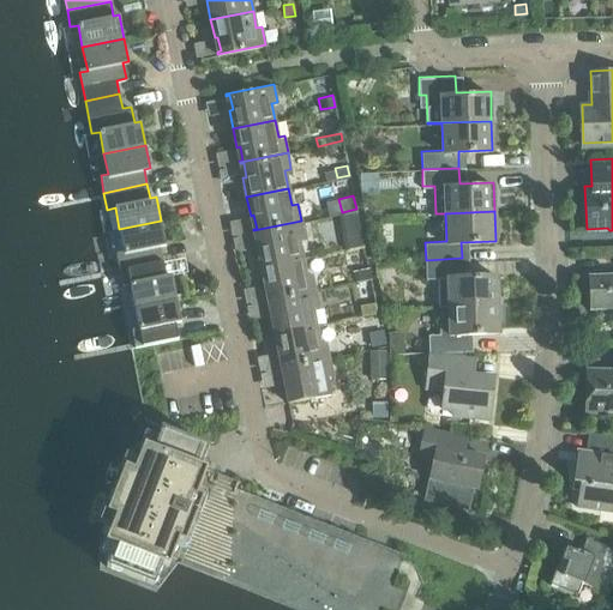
[(115,252),(119,269),(162,260),(160,246),(166,245),(161,221),(119,229),(124,251),(115,252)]
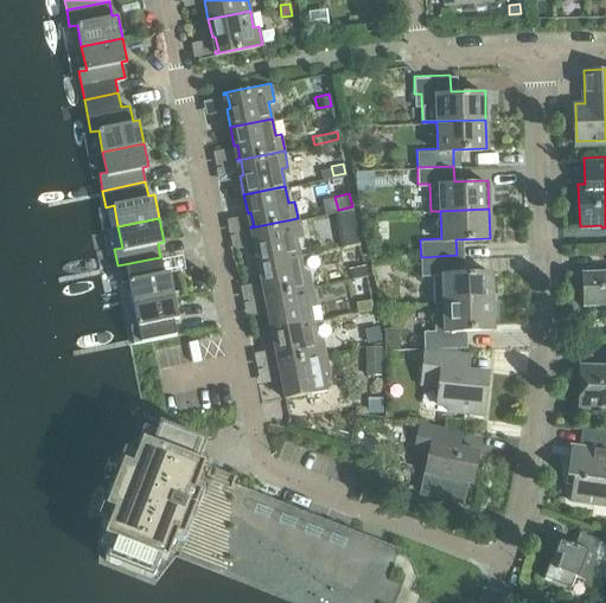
[(254,243),(257,262),(299,254),(295,236),(301,235),(298,218),(250,228),(250,230),(254,229),(257,243),(254,243)]
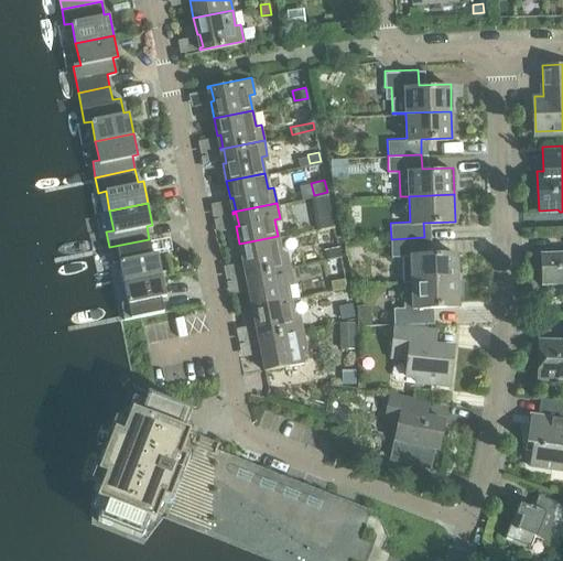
[(331,208),(314,213),(317,227),(334,224),(331,208)]
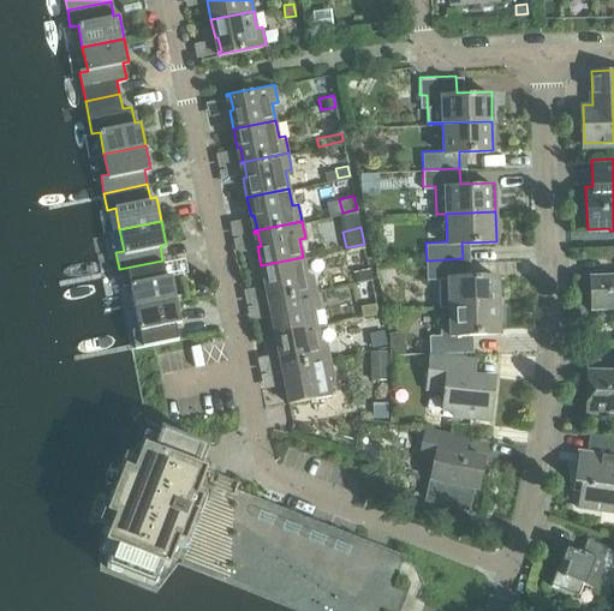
[(267,298),(268,299),(316,289),(313,273),(307,274),(303,257),(261,265),(264,283),(268,283),(270,297),(267,298)]
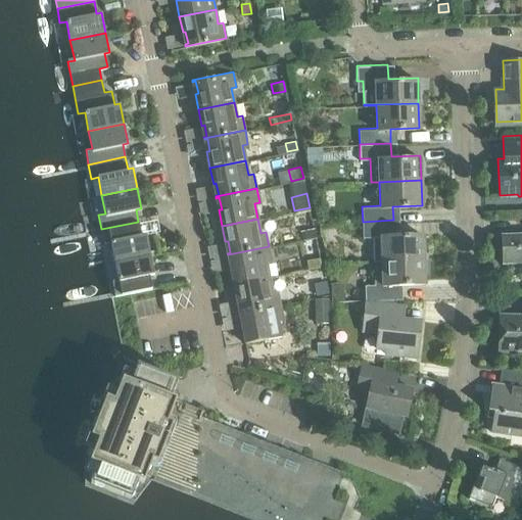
[(373,236),(374,260),(382,260),(424,257),(423,233),(393,234),(393,220),(363,222),(363,236),(373,236)]
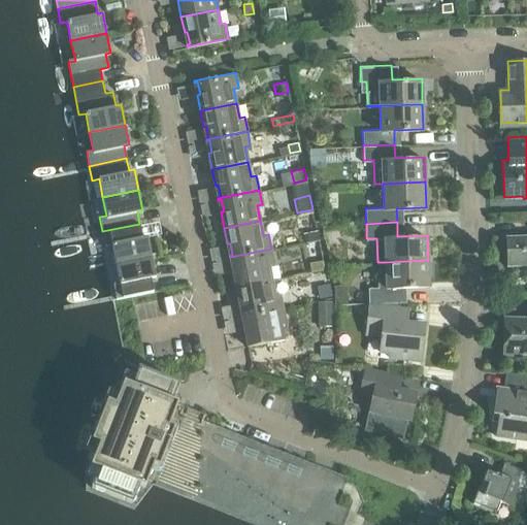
[(111,244),(116,263),(151,256),(146,235),(142,236),(139,224),(102,231),(105,245),(111,244)]
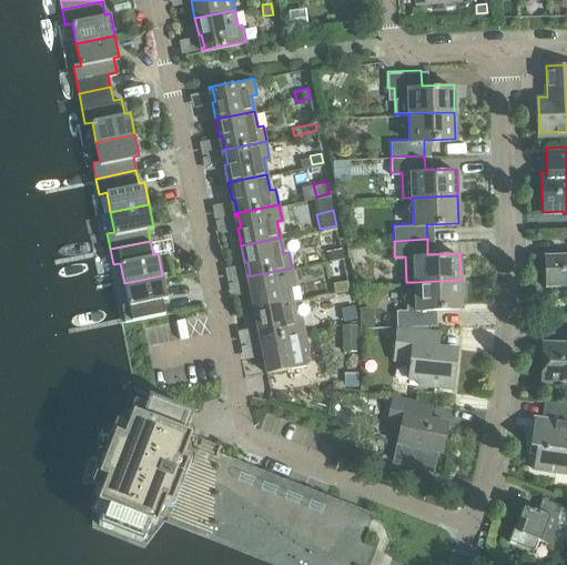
[(342,256),(340,248),(327,250),(328,259),(342,256)]
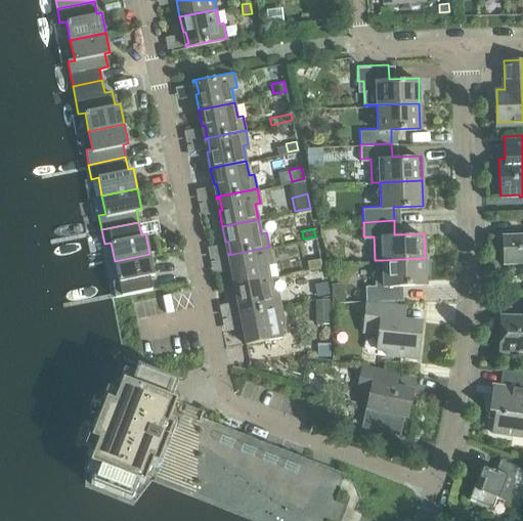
[(522,231),(502,232),(503,263),(522,262),(522,231)]
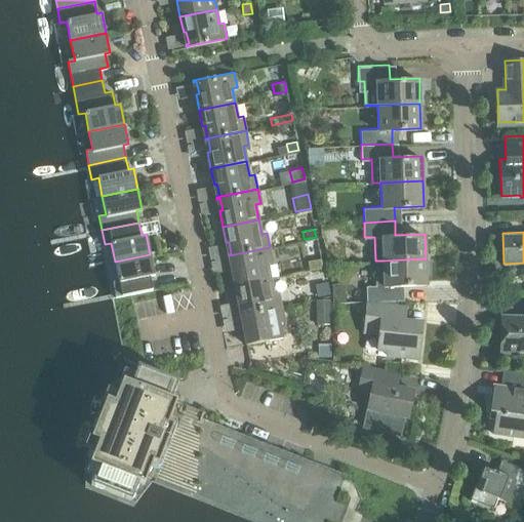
[(231,269),(234,284),(270,277),(267,263),(272,262),(270,247),(229,255),(229,256),(232,255),(234,268),(231,269)]
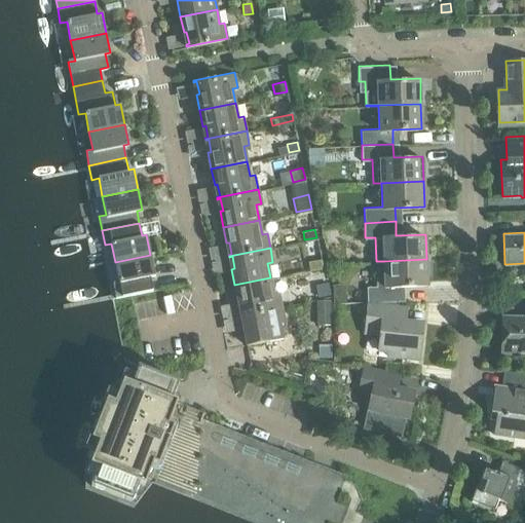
[(150,255),(115,262),(119,279),(112,281),(115,296),(152,289),(150,275),(154,274),(150,255)]
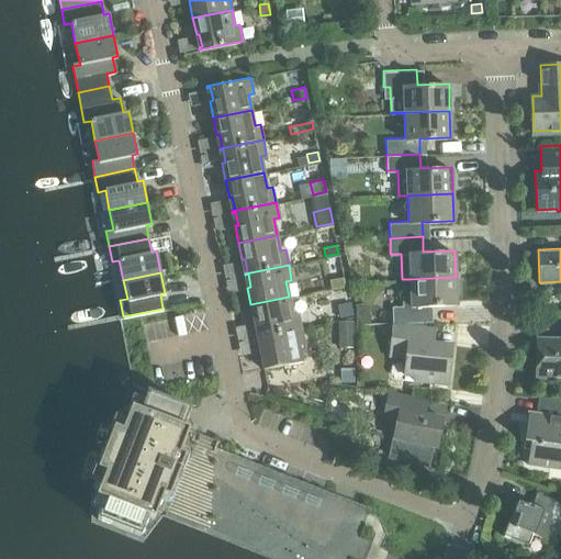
[(345,284),(343,276),(329,278),(332,287),(345,284)]
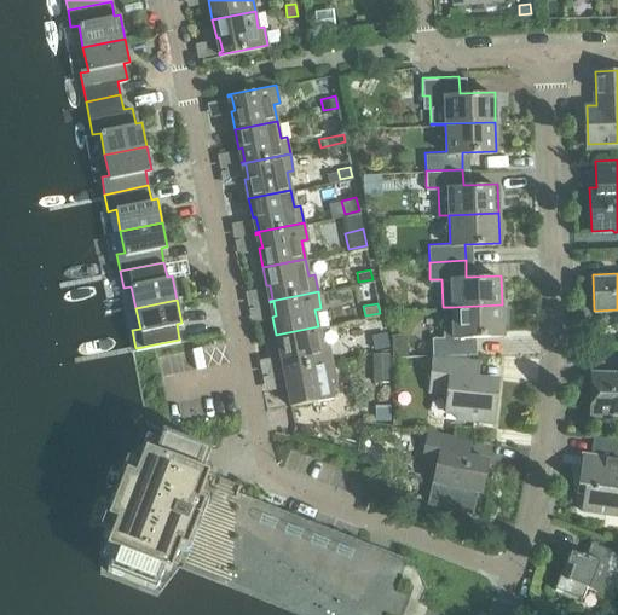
[(443,335),(431,336),(432,354),(469,353),(468,336),(477,335),(503,335),(502,305),(452,307),(452,320),(443,321),(443,335)]
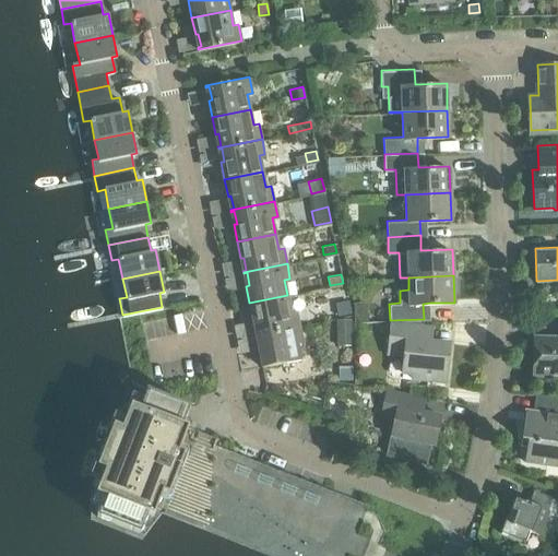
[(256,332),(256,333),(299,324),(296,309),(291,310),(287,295),(249,303),(252,320),(256,319),(259,332),(256,332)]
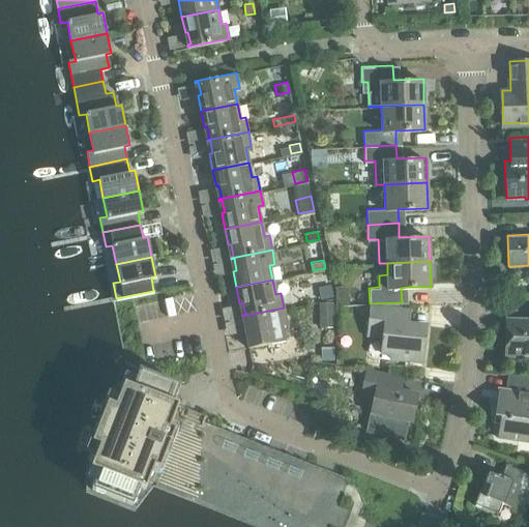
[(331,285),(319,288),(321,299),(333,297),(331,285)]
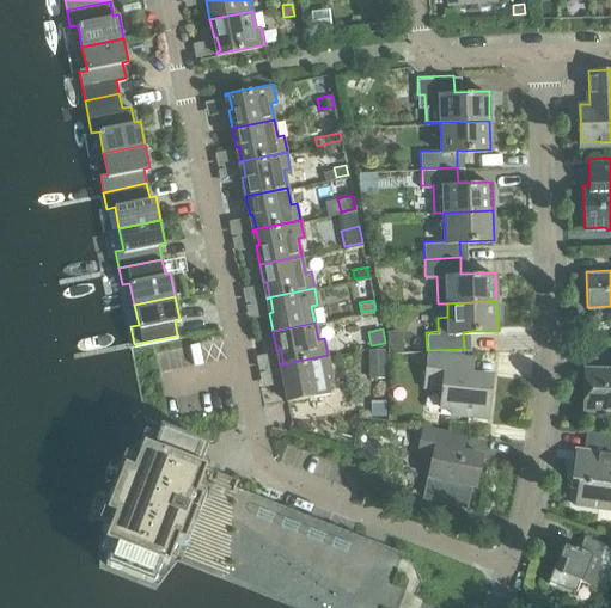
[(370,375),(384,375),(383,348),(368,349),(370,375)]
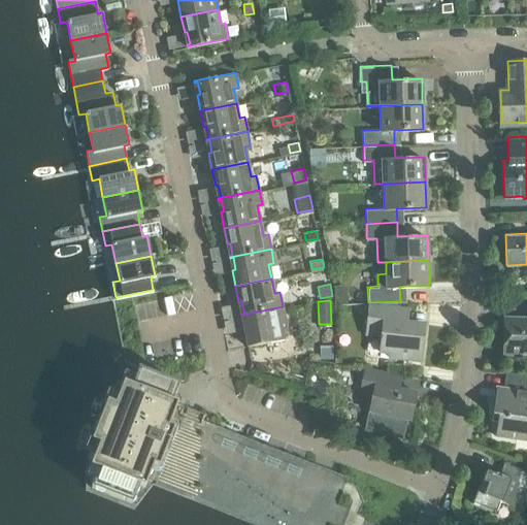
[(368,302),(365,332),(381,333),(379,354),(387,355),(387,358),(420,361),(424,324),(398,322),(400,301),(368,302)]
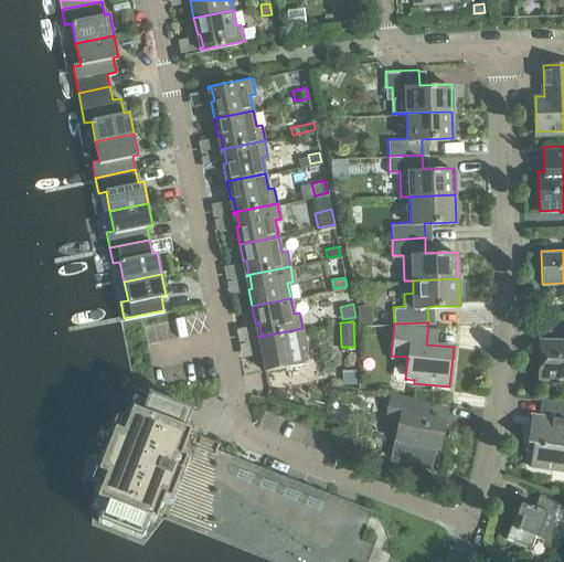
[(302,328),(258,337),(258,338),(262,338),(264,351),(262,351),(265,369),(305,361),(304,360),(305,360),(301,345),(306,343),(302,328)]
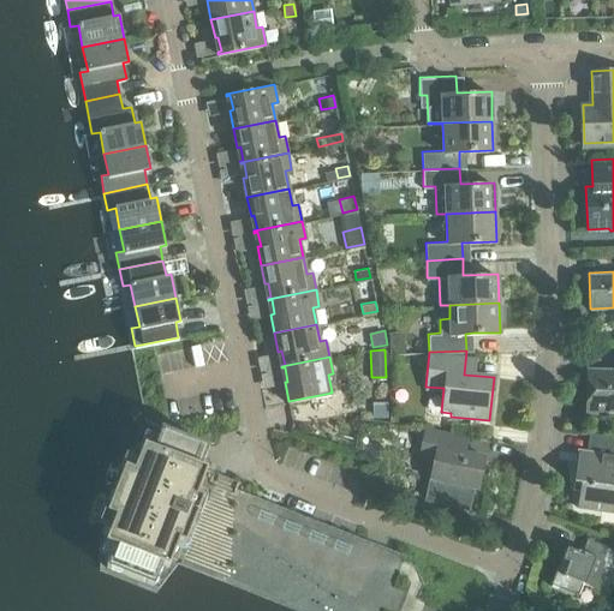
[(613,369),(588,369),(586,411),(613,411),(613,369)]
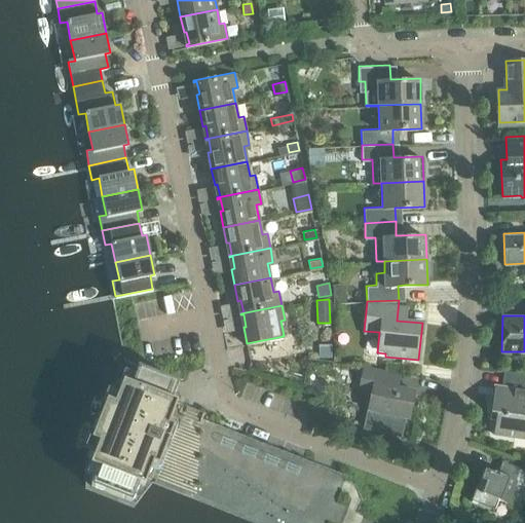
[(330,358),(330,346),(319,346),(319,358),(330,358)]
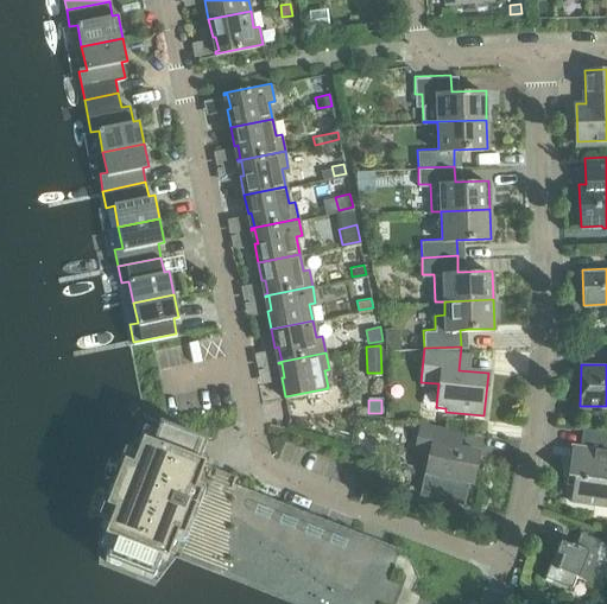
[(166,558),(171,547),(176,533),(183,535),(201,490),(194,488),(204,463),(198,461),(201,452),(206,439),(159,421),(151,442),(141,438),(132,464),(124,461),(106,506),(114,509),(105,534),(113,538),(105,558),(152,577),(160,555),(166,558)]
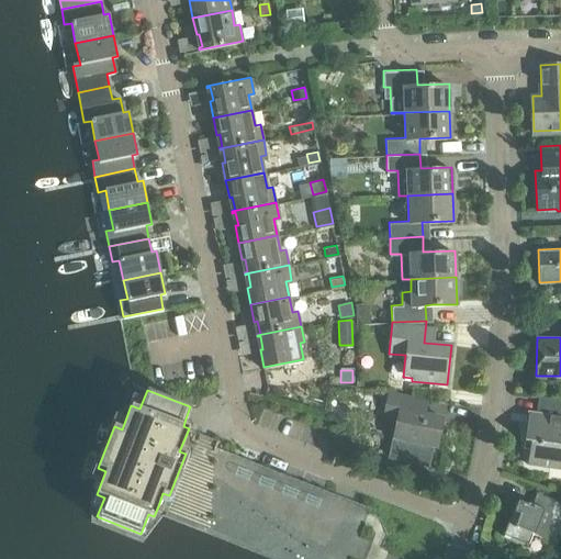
[(417,397),(389,391),(383,416),(396,420),(389,456),(428,464),(432,445),(436,446),(442,415),(414,410),(417,397)]
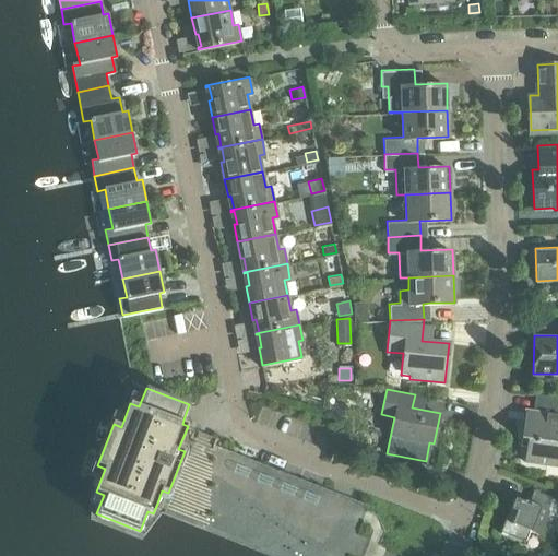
[(524,460),(556,464),(556,463),(555,463),(557,442),(557,441),(557,395),(536,392),(533,420),(524,417),(522,437),(527,438),(524,460)]
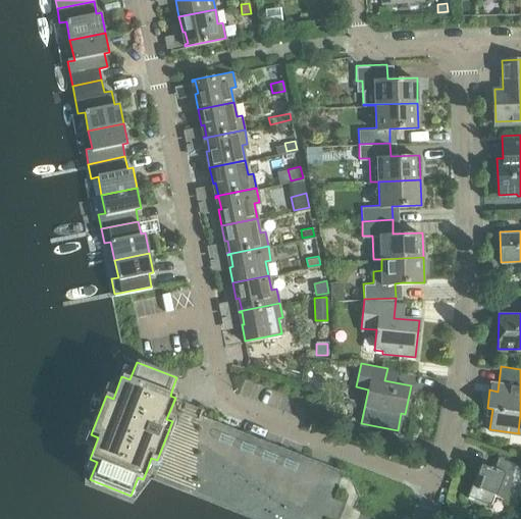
[(151,458),(147,470),(270,518),(323,518),(333,497),(341,476),(344,470),(343,470),(342,470),(316,460),(315,459),(315,460),(289,450),(289,449),(288,449),(261,438),(260,437),(260,438),(233,427),(232,427),(216,421),(216,420),(200,414),(202,408),(175,398),(166,419),(172,421),(157,460),(151,458)]
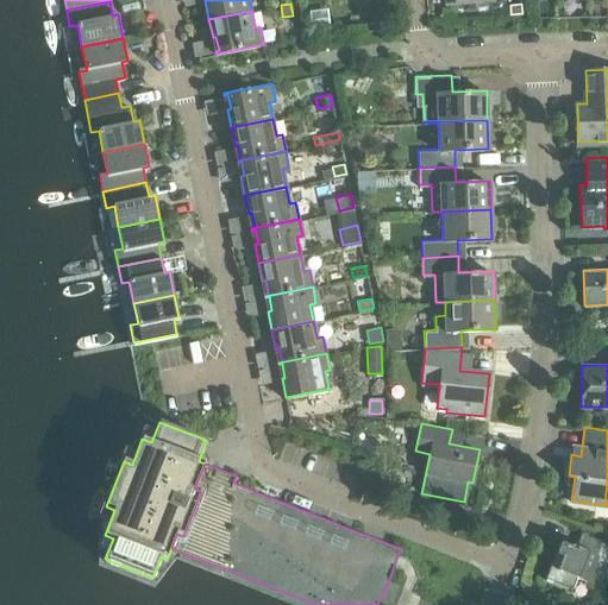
[(556,550),(545,578),(572,588),(576,577),(589,581),(599,555),(607,559),(607,556),(607,542),(582,531),(576,544),(572,543),(571,544),(561,541),(557,552),(556,550)]
